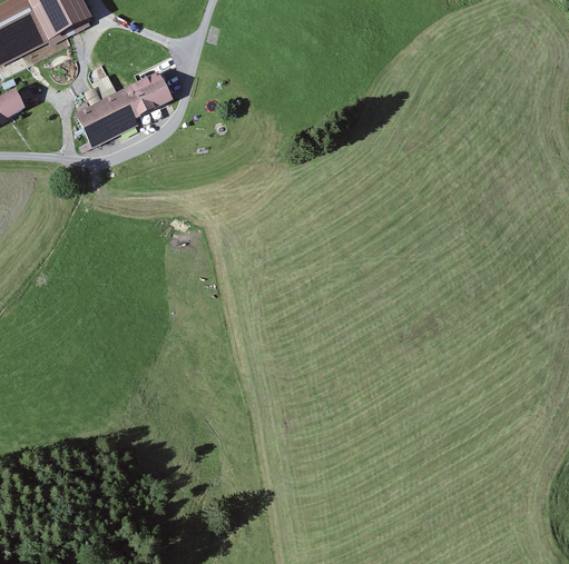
[(16,0),(0,8),(0,63),(54,37),(57,42),(92,23),(81,0),(16,0)]
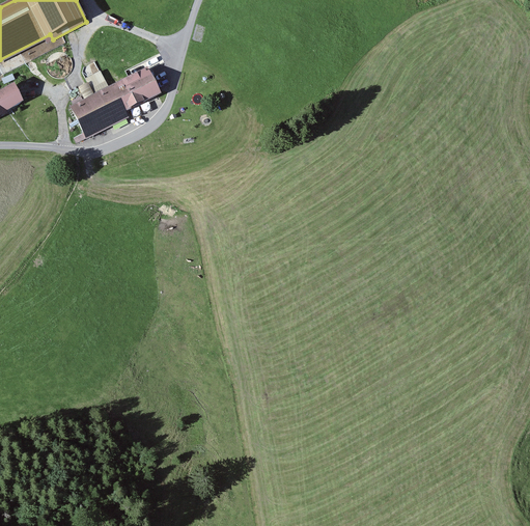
[(84,61),(88,72),(87,73),(95,90),(110,84),(98,55),(84,61)]
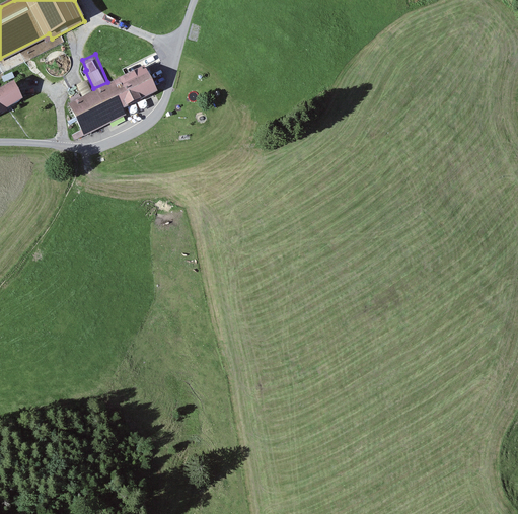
[(125,83),(114,88),(124,107),(158,90),(148,71),(125,83)]
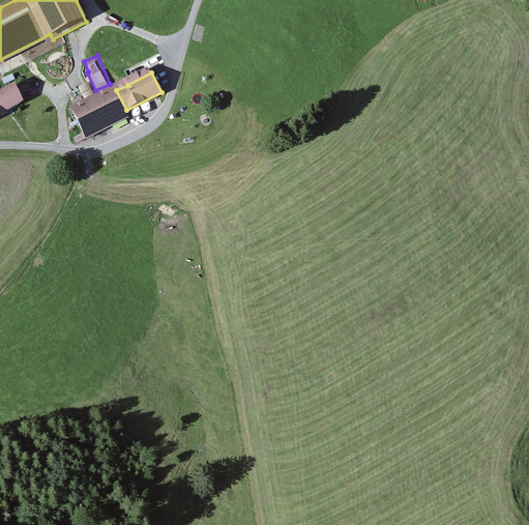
[(116,90),(127,85),(124,79),(71,105),(87,136),(128,115),(126,110),(116,90)]
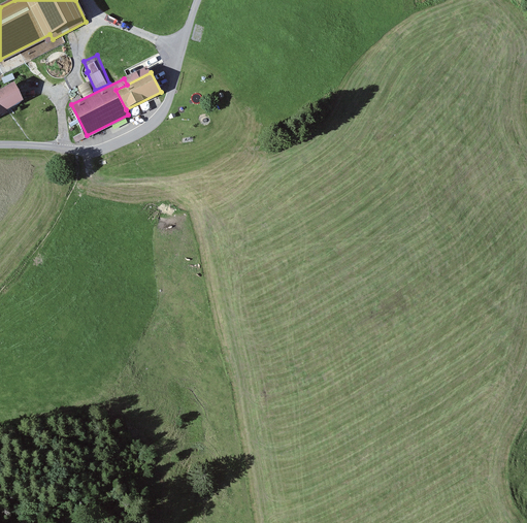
[(80,85),(86,96),(95,91),(89,80),(80,85)]
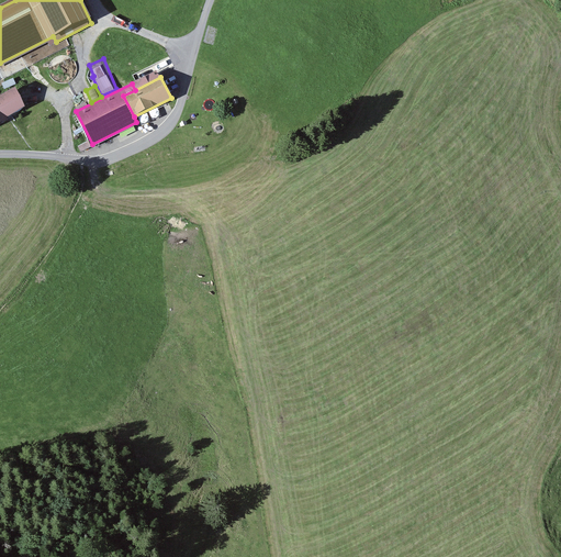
[(0,120),(25,109),(15,90),(0,97),(0,120)]
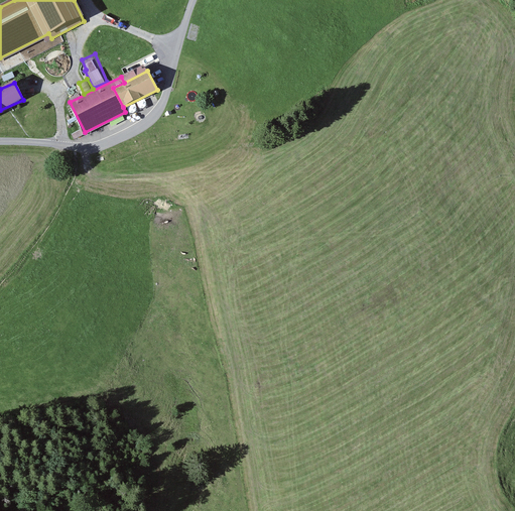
All buildings are outlined.
